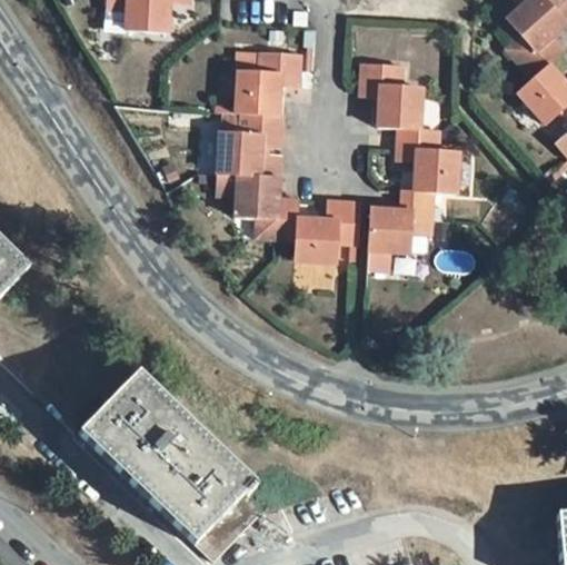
[(123,28),(166,30),(167,1),(187,2),(187,0),(105,0),(105,8),(125,9),(123,28)]
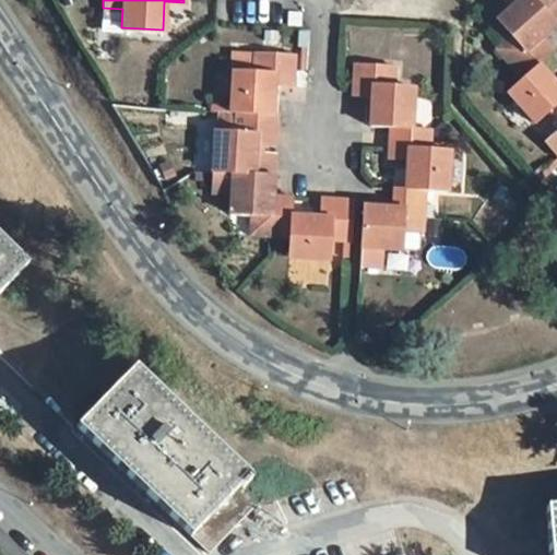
[(550,25),(554,21),(535,0),(507,0),(511,6),(497,18),(510,32),(495,46),(522,77),(538,62),(553,50),(540,34),(550,25)]
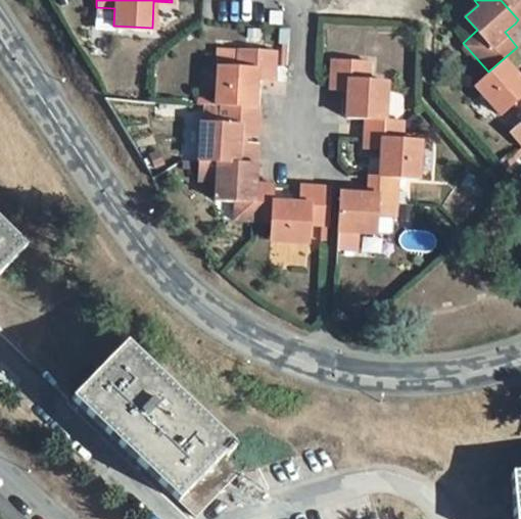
[(501,0),(518,19),(520,17),(520,0),(501,0)]
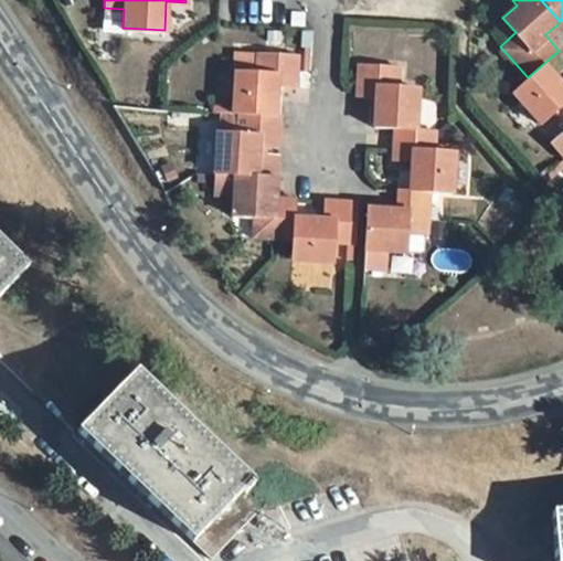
[(274,113),(275,83),(280,84),(295,85),(297,53),(256,50),(254,70),(234,69),(232,110),(274,113)]
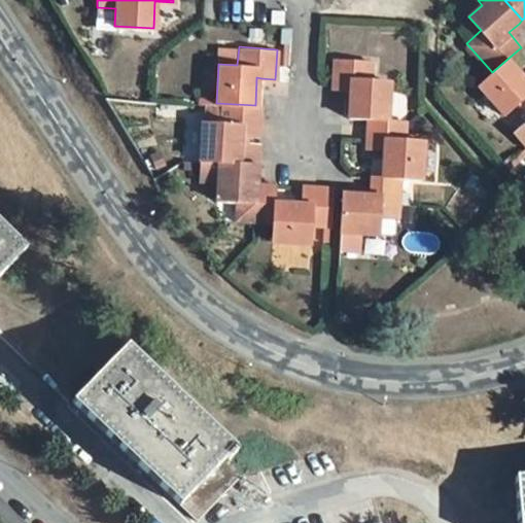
[(366,117),(387,118),(388,79),(370,78),(371,60),(333,57),(331,81),(330,86),(350,88),(348,115),(366,117)]
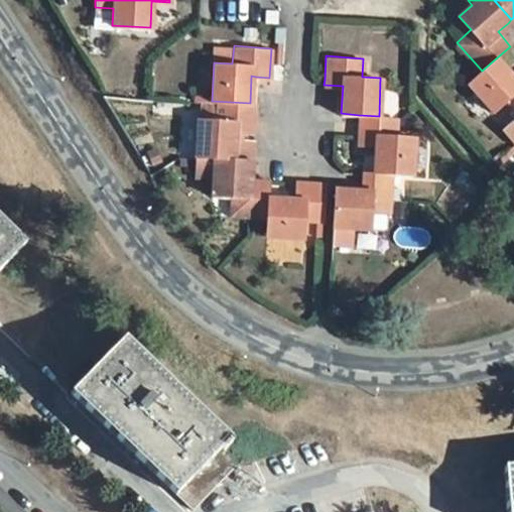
[(513,77),(497,57),(482,71),(469,83),(494,111),(507,99),(513,106),(513,77)]
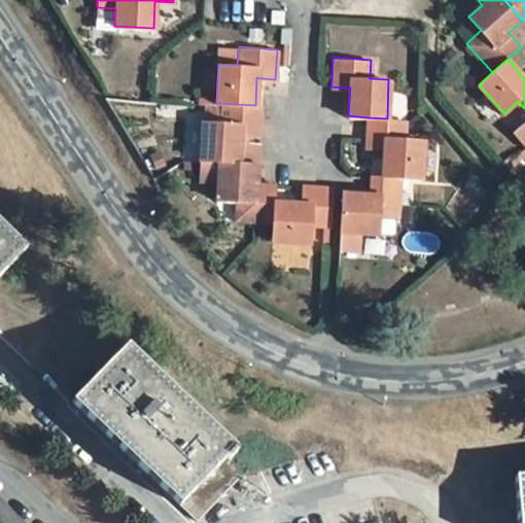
[(245,134),(258,135),(258,131),(260,105),(255,105),(216,103),(203,102),(202,120),(200,160),(238,162),(256,163),(258,143),(244,142),(245,134)]
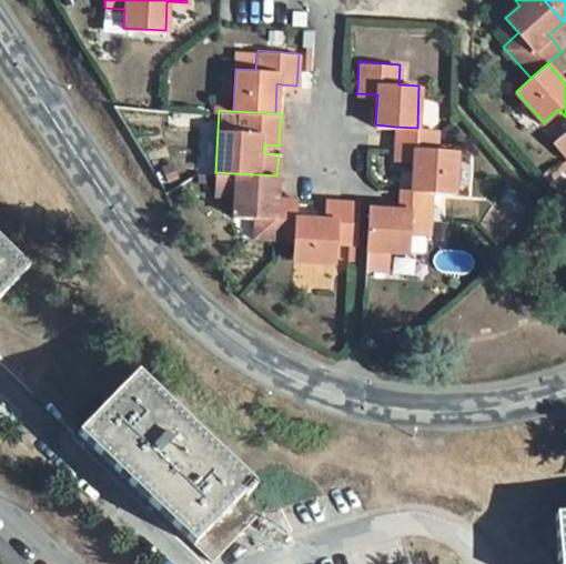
[(431,190),(453,191),(455,150),(435,149),(436,129),(417,128),(395,127),(393,158),(413,159),(412,189),(431,190)]
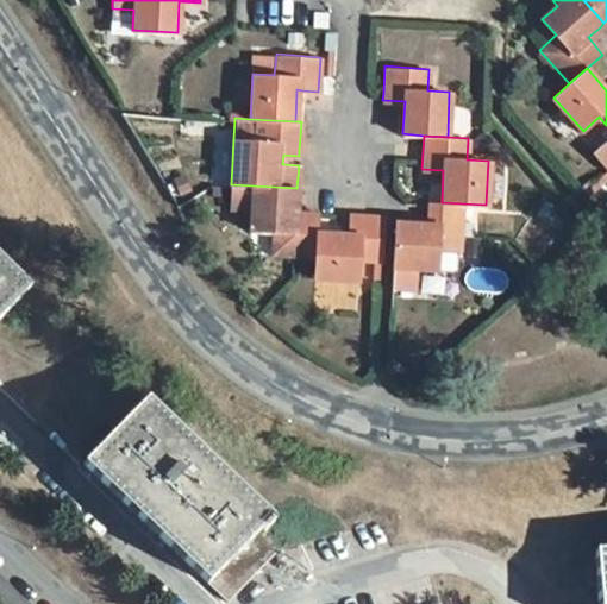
[(606,137),(593,151),(606,168),(606,137)]
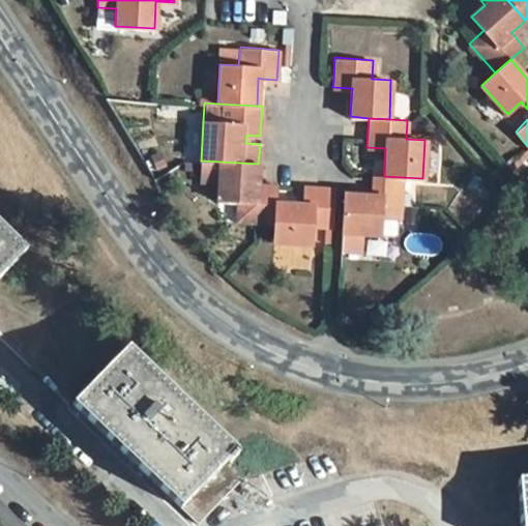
[(272,222),(274,202),(275,183),(270,183),(257,182),(258,164),(239,163),(201,161),(200,180),(217,181),(216,200),(244,202),(243,221),(255,222),(272,222)]
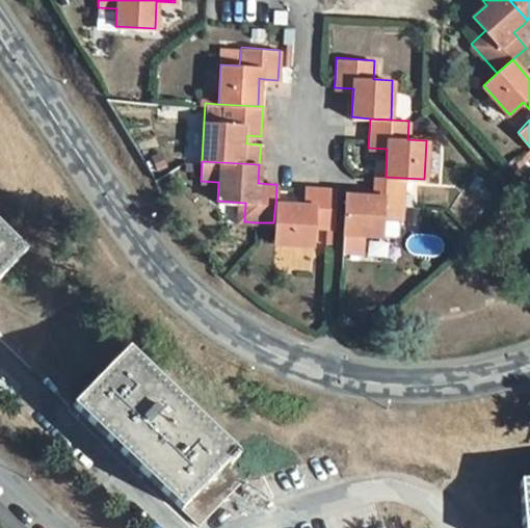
[(341,251),(361,253),(362,233),(380,235),(381,216),(400,217),(401,204),(403,178),(386,177),(373,177),(372,194),(344,193),(341,251)]
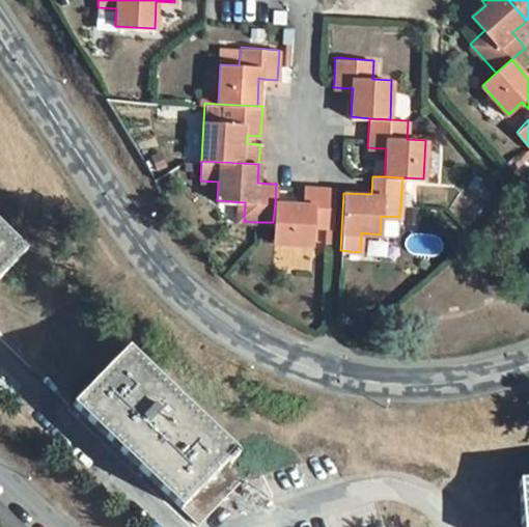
[(272,242),(311,244),(312,225),(331,226),(333,187),(316,186),(303,185),(302,204),(275,202),(273,222),(272,242)]
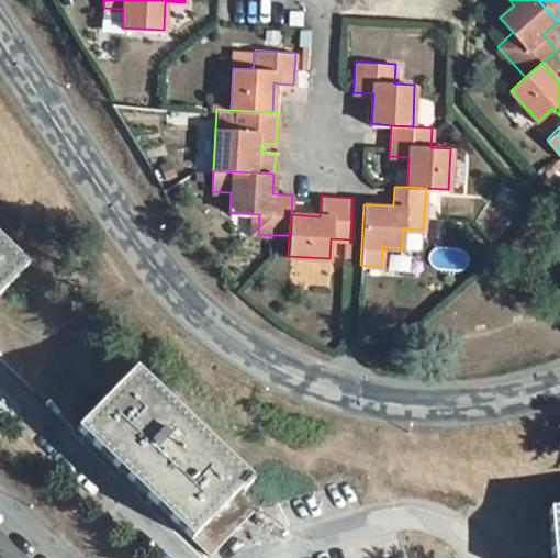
[(0,289),(29,260),(0,233),(0,289)]
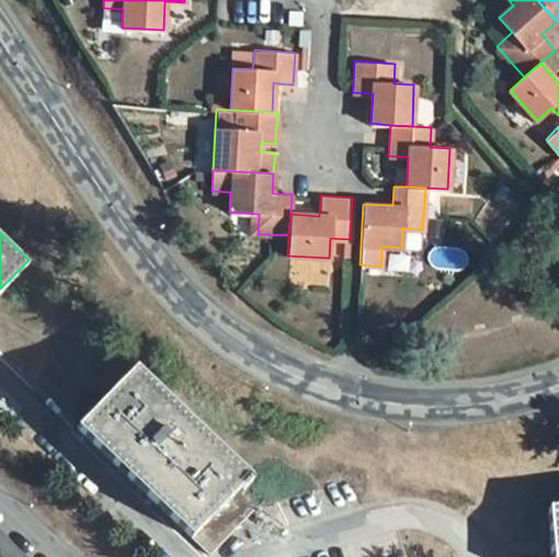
[(260,500),(270,491),(136,364),(79,421),(76,425),(207,554),(260,500)]
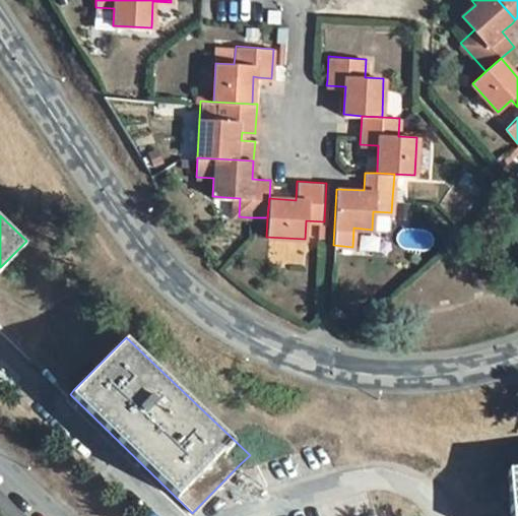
[(517,515),(517,466),(506,468),(509,515),(517,515)]
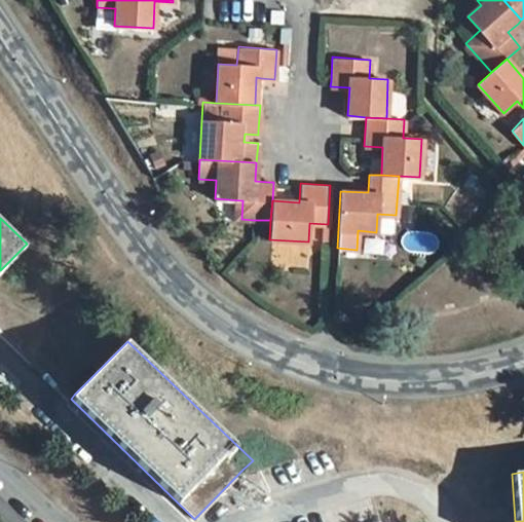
All buildings are outlined.
